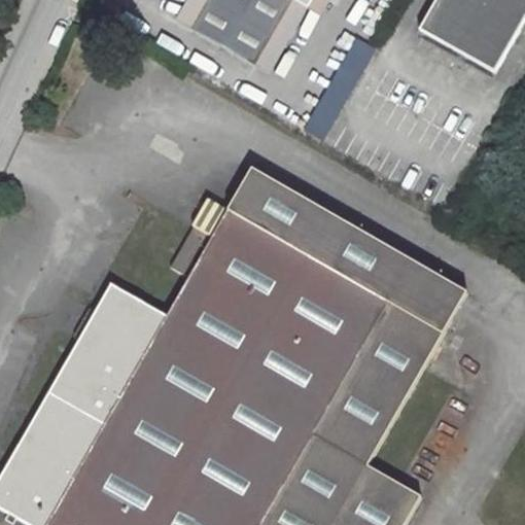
[(183,0),(170,24),(184,32),(202,0),(183,0)]
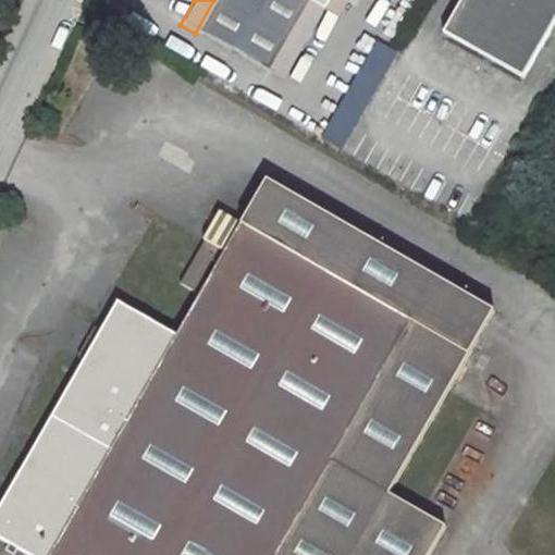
[(267,73),(308,4),(323,13),(331,0),(213,0),(195,34),(267,73)]
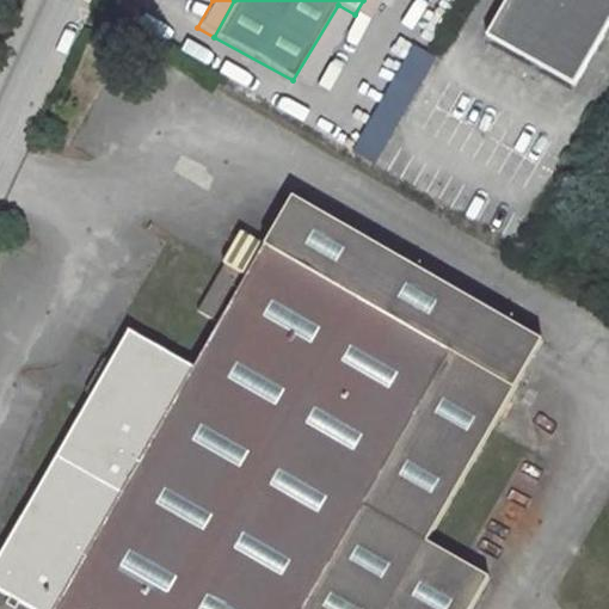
[(363,0),(355,14),(370,23),(382,0),(363,0)]
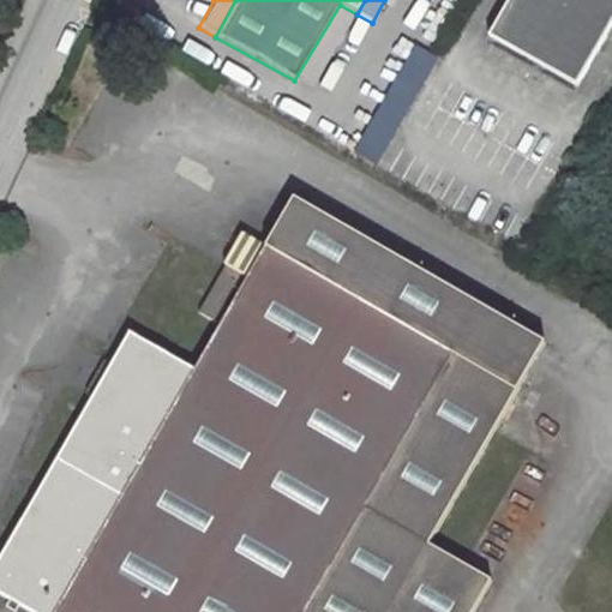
[(514,0),(496,34),(582,85),(611,31),(611,0),(514,0)]
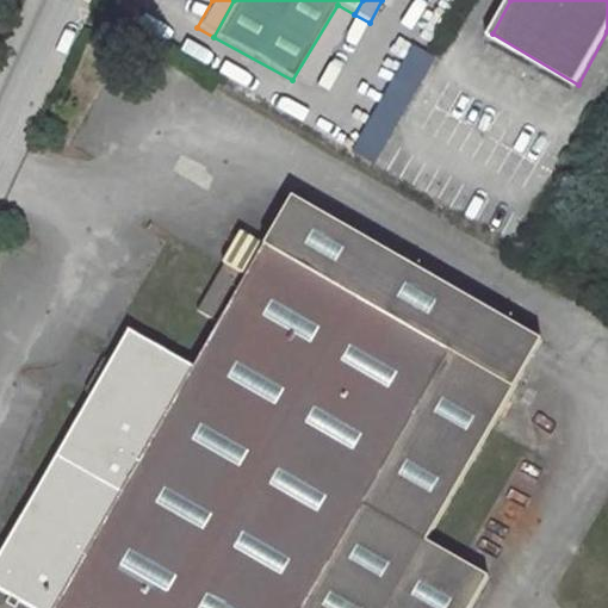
[(310,90),(336,45),(354,14),(337,5),(292,80),(310,90)]
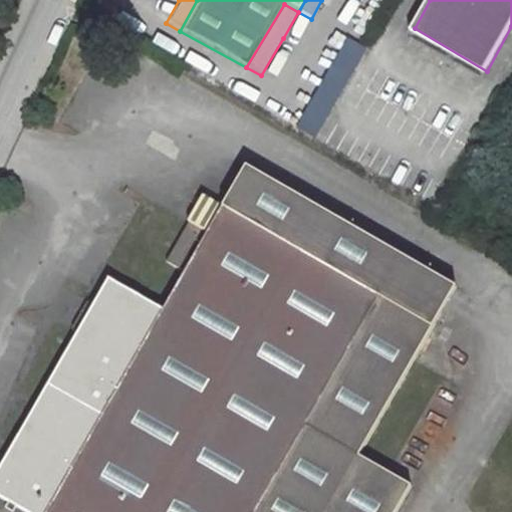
[(107,278),(0,456),(0,496),(25,511),(388,511),(406,483),(353,453),(456,283),(247,161),(223,205),(208,230),(189,219),(165,258),(184,270),(160,308),(107,278)]
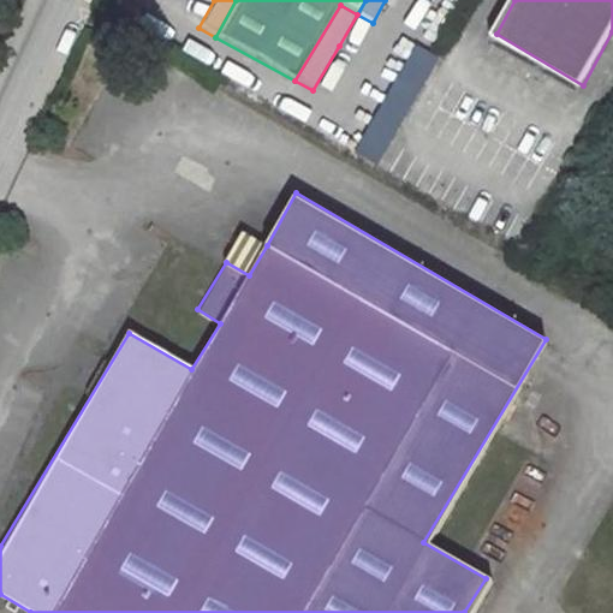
[(267,245),(244,232),(226,262),(249,275),(267,245)]
